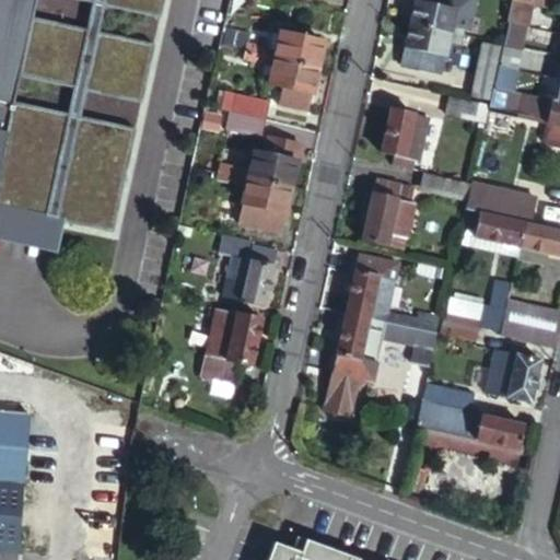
[(158,16),(161,0),(0,0),(0,206),(62,220),(111,231),(133,127),(78,115),(83,89),(139,101),(152,43),(95,31),(102,3),(158,16)]
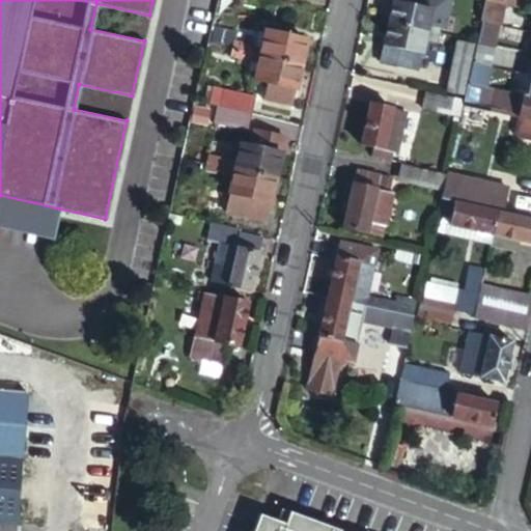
[(392,0),(389,19),(427,28),(437,29),(439,23),(445,25),(451,0),(392,0)]
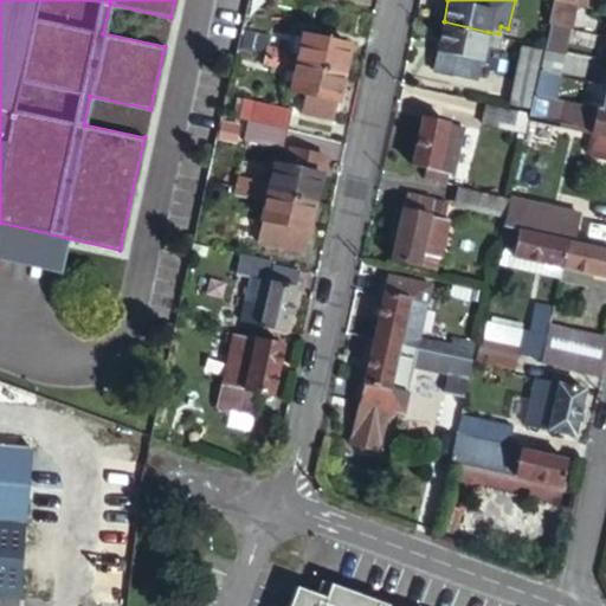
[(579,2),(567,0),(555,0),(550,21),(573,26),(579,2)]
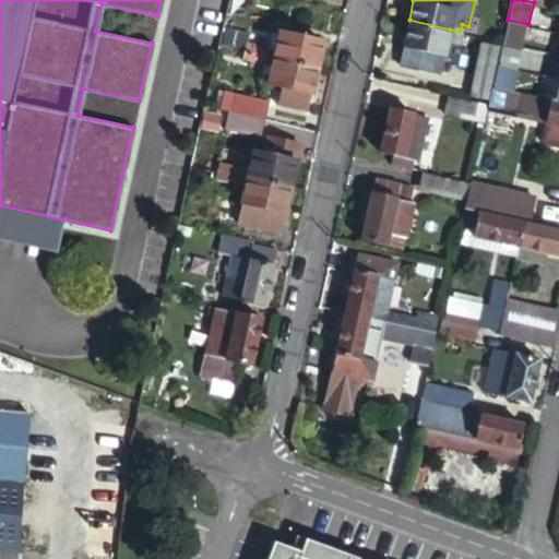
[(450,30),(409,20),(401,61),(440,70),(448,37),(450,30)]
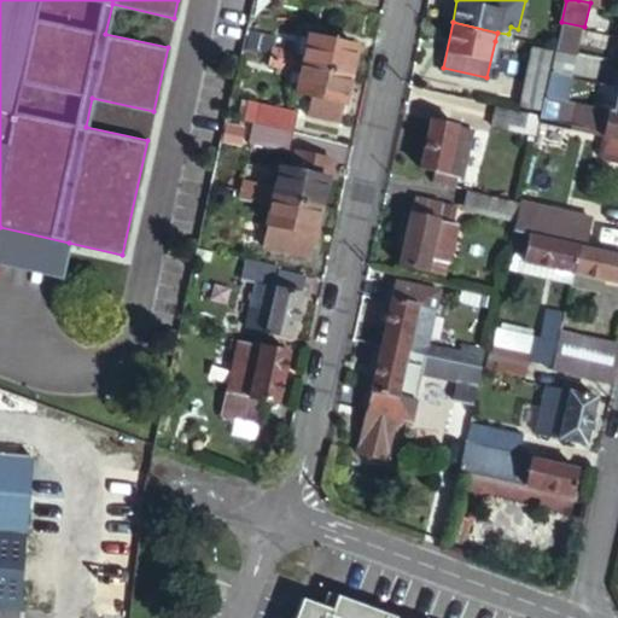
[(584,27),(561,22),(557,41),(578,47),(584,27)]
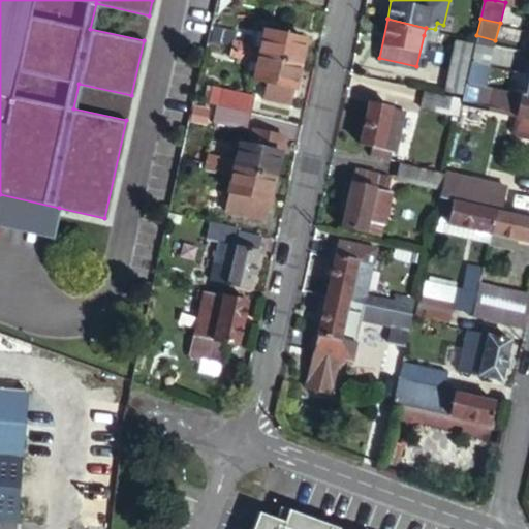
[(260,43),(265,26),(254,24),(252,32),(237,28),(235,38),(240,39),(250,41),(260,43)]
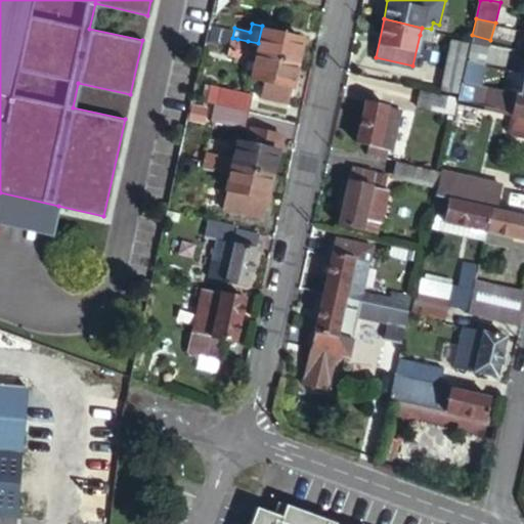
[(213,25),(210,42),(229,46),(235,48),(237,39),(232,38),(234,28),(213,25)]
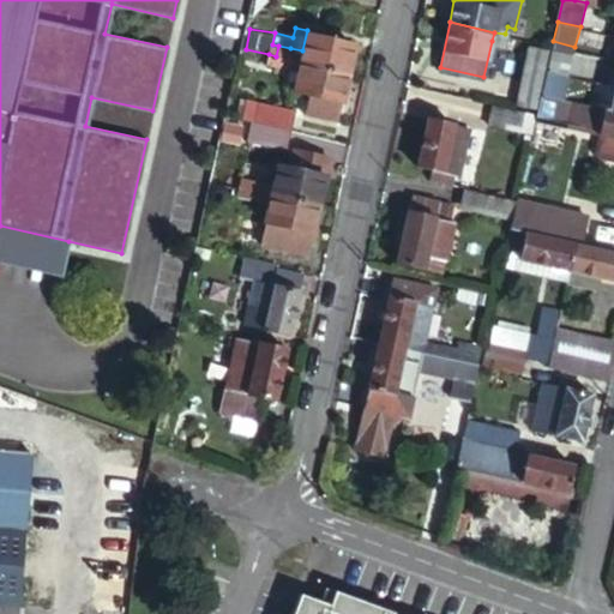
[(300,60),(348,71),(354,40),(307,30),(302,50),(300,60)]
